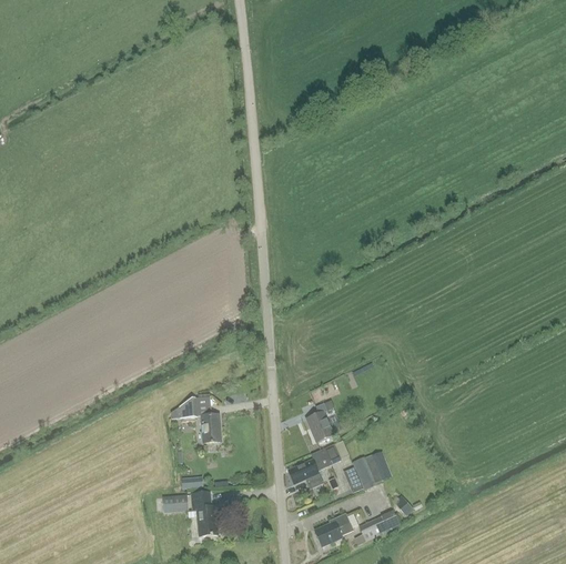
[(191,395),(178,404),(169,410),(171,416),(195,414),(194,395),(191,395)]
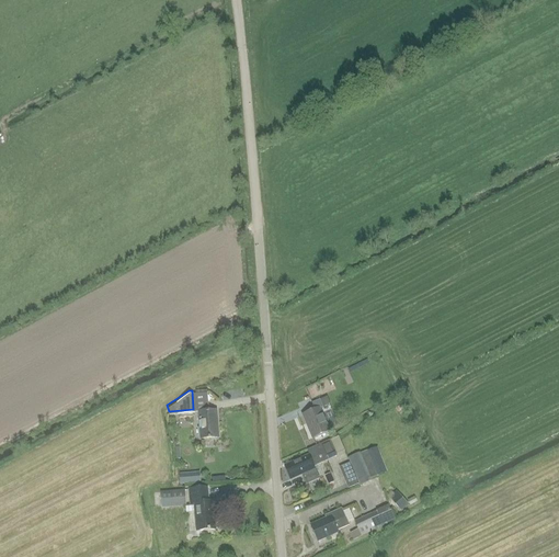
[(318,405),(329,400),(326,393),(310,399),(314,406),(301,411),(311,434),(327,427),(318,405)]
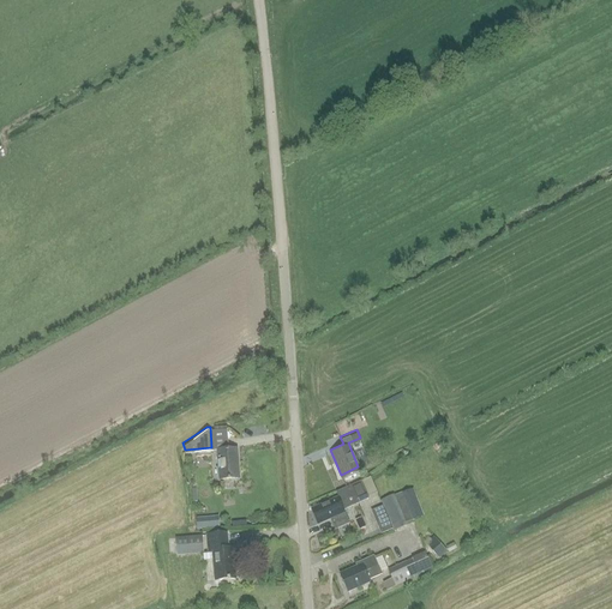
[(219,476),(237,474),(234,445),(216,446),(219,476)]
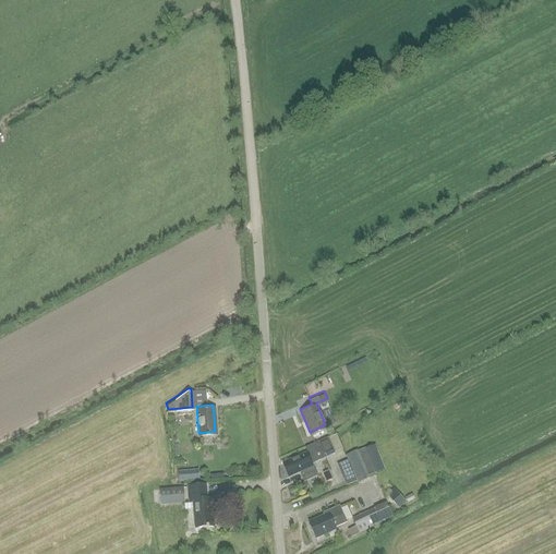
[(305,450),(282,460),(287,472),(298,467),(300,471),(312,465),(309,458),(328,449),(333,447),(328,440),(326,434),(304,444),(307,449),(305,450)]
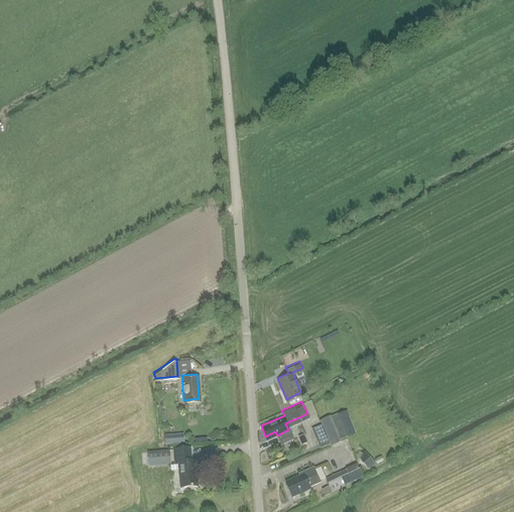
[(352,412),(341,417),(346,428),(357,423),(352,412)]
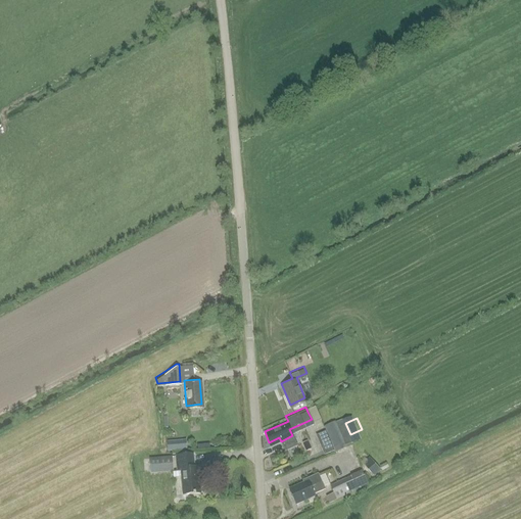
[(167,447),(185,445),(184,436),(166,438),(167,447)]
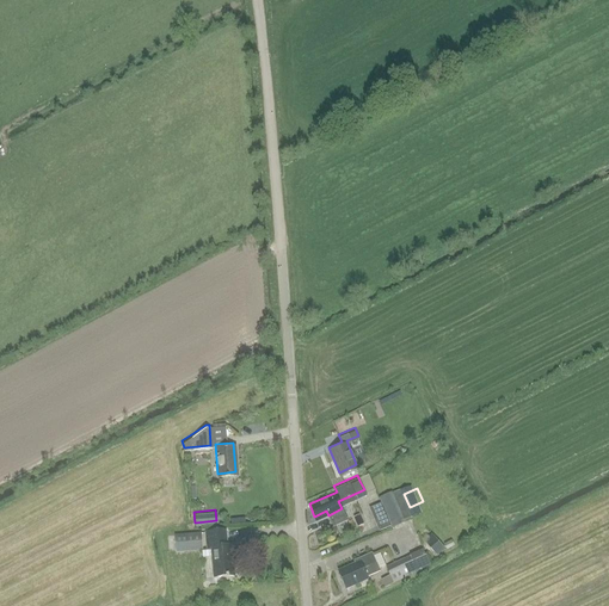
[(213,574),(233,572),(229,542),(226,542),(225,526),(204,529),(205,544),(210,544),(213,574)]
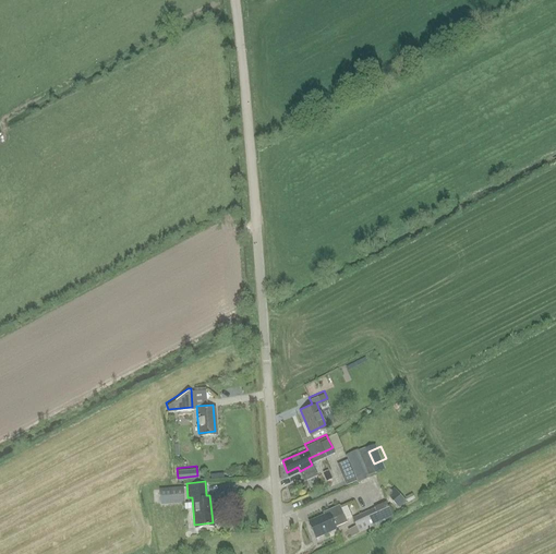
[(401,504),(409,497),(397,482),(389,489),(401,504)]
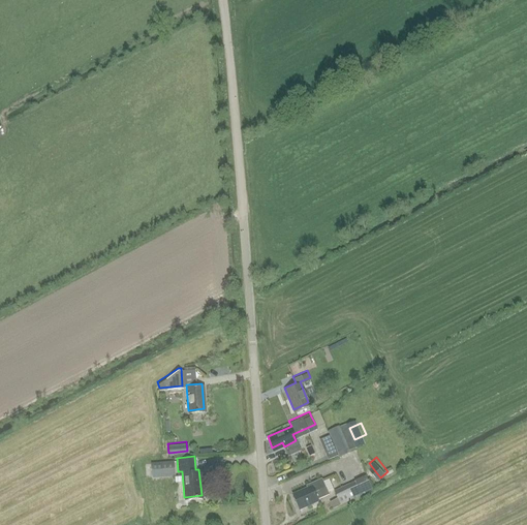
[(174,473),(173,458),(150,460),(151,475),(174,473)]
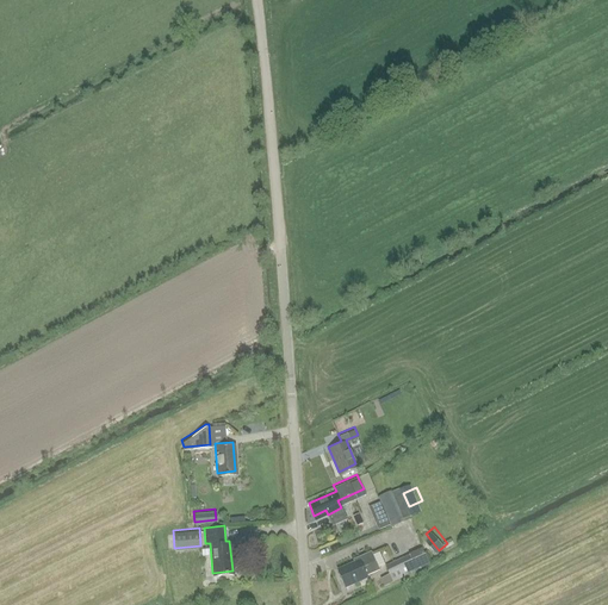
[(353,560),(336,567),(343,584),(365,573),(365,572),(378,566),(370,548),(352,556),(353,560)]
